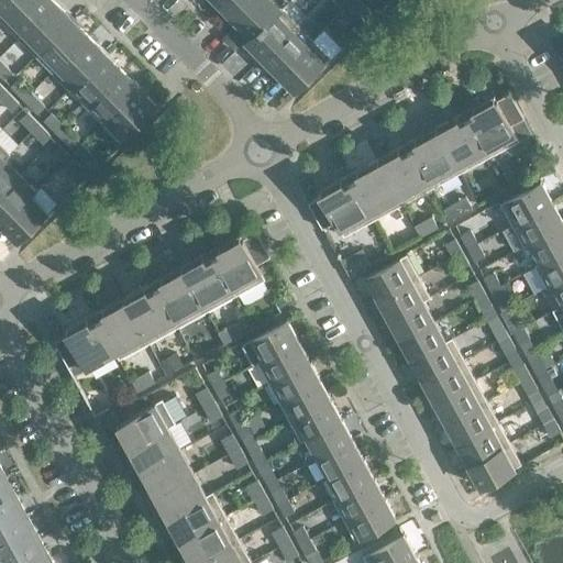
[(22,0),(0,0),(0,18),(2,20),(22,0)]
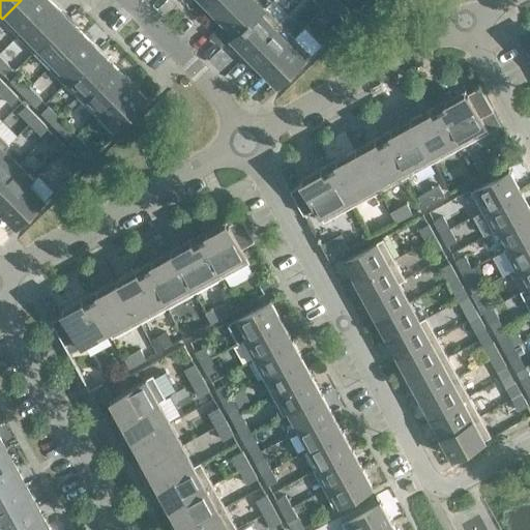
[(52,2),(50,0),(21,0),(2,19),(18,35),(52,2)]
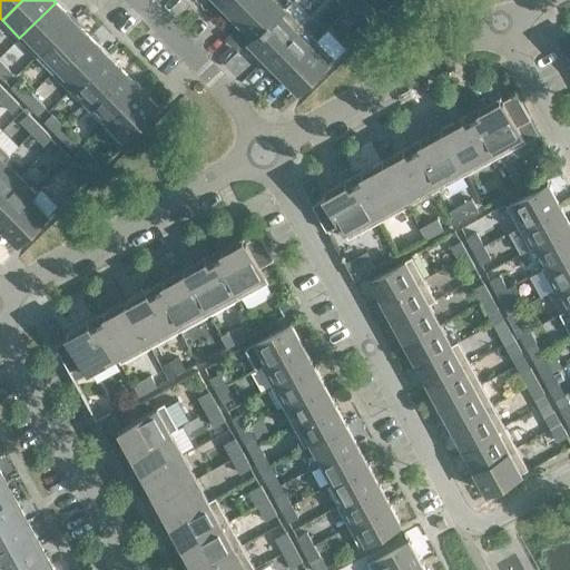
[(259,0),(226,0),(223,5),(238,20),(259,0)]
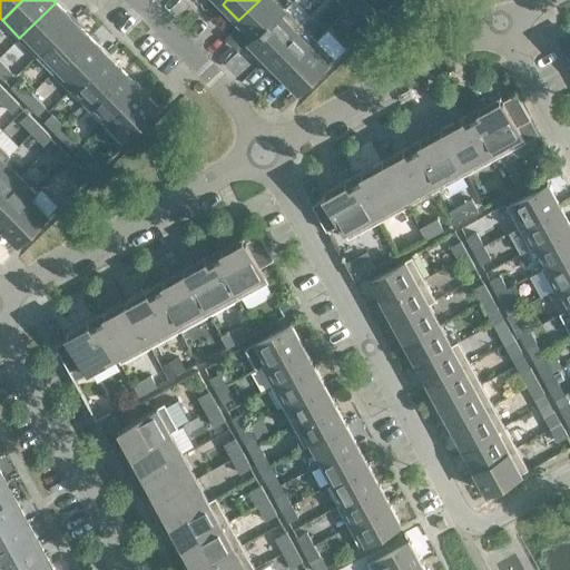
[(259,0),(238,20),(254,36),(248,40),(249,41),(284,8),(283,7),(275,0),(259,0)]
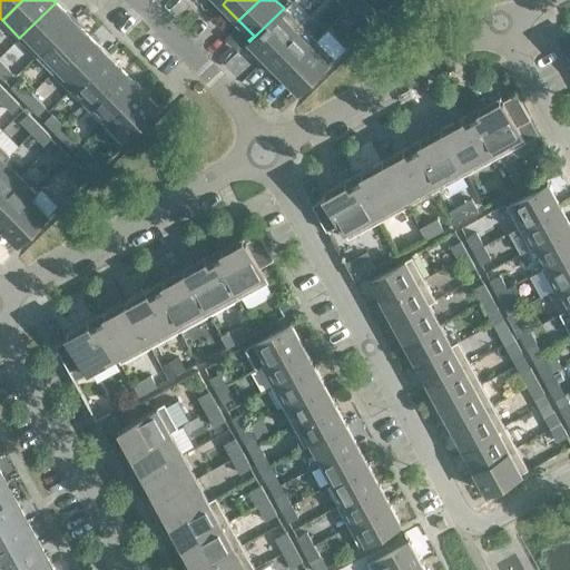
[(373,8),(364,0),(356,0),(353,3),(365,16),(373,8)]
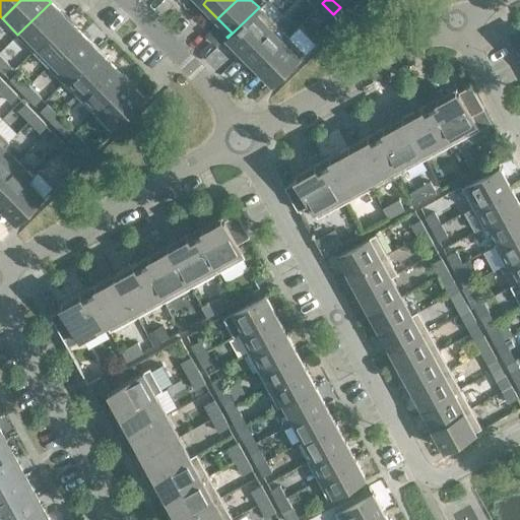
[(66,17),(51,2),(17,35),(33,50),(66,17)]
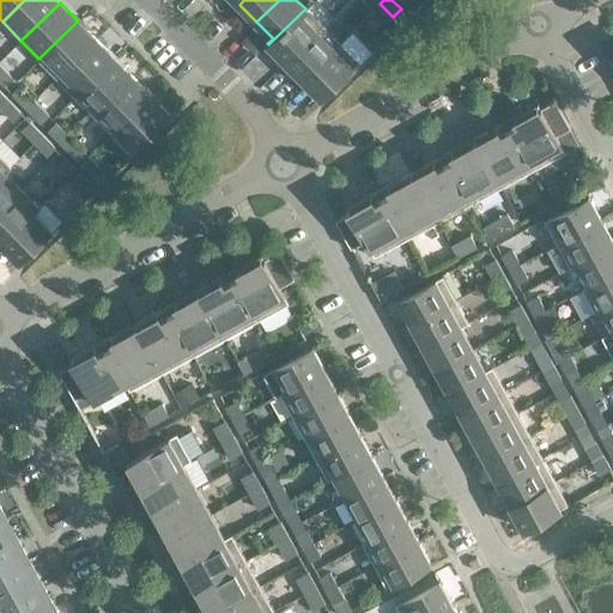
[(323,25),(305,8),(268,44),(286,62),(323,25)]
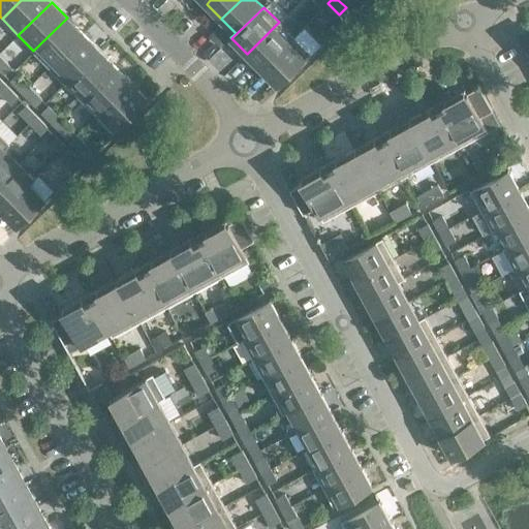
[(83,34),(67,18),(33,51),(50,67),(83,34)]
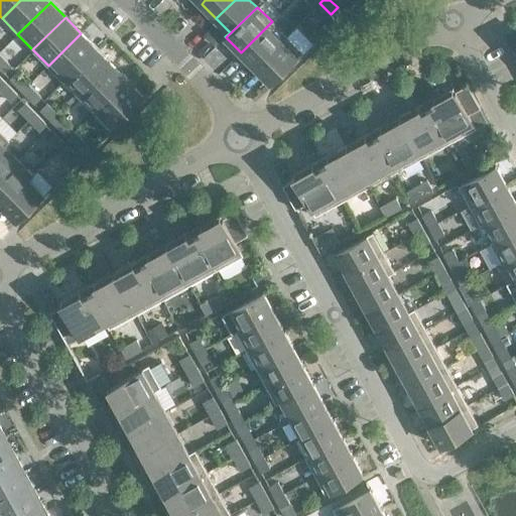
[(286,36),(272,21),(241,52),(255,67),(286,36)]
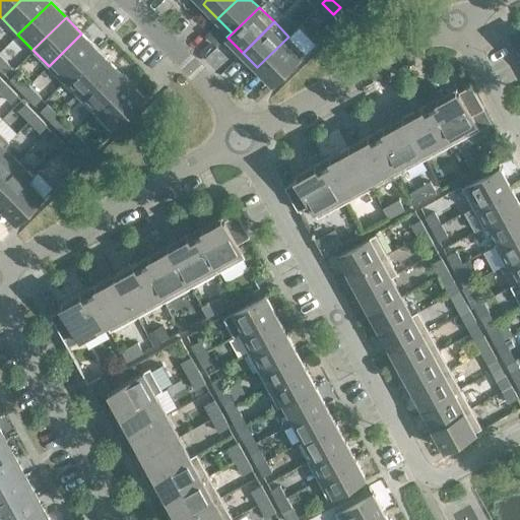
[(96,49),(81,34),(49,66),(64,81),(96,49)]
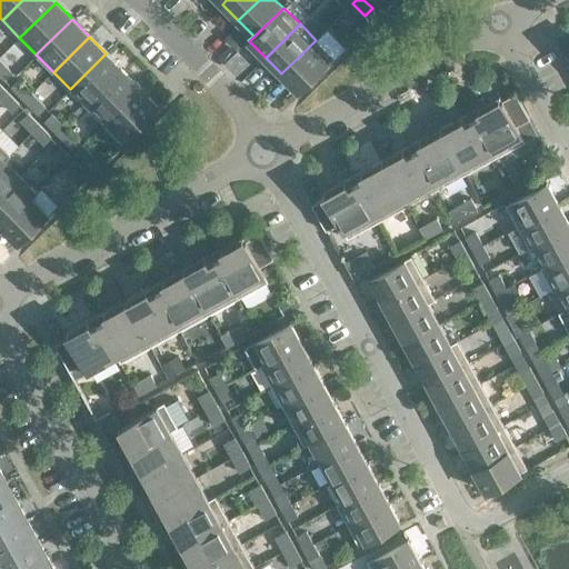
[(332,57),(316,40),(281,73),(298,91),(332,57)]
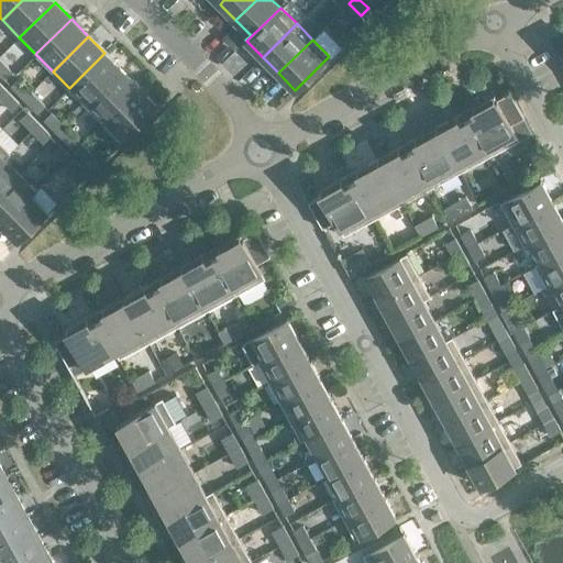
[(122,70),(105,53),(69,88),(86,106),(122,70)]
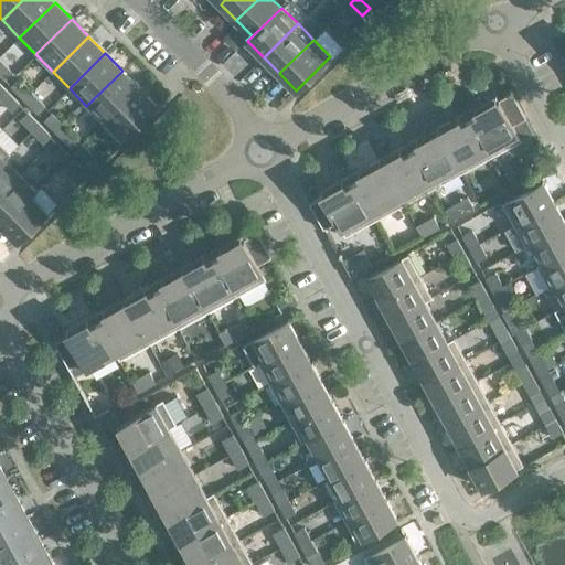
[(11,72),(0,60),(0,74),(4,78),(11,72)]
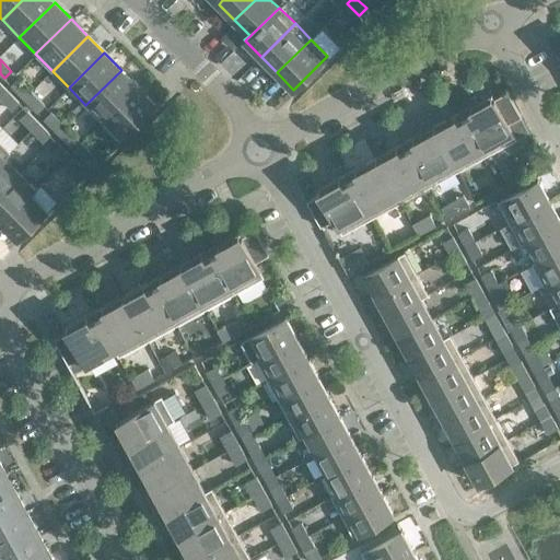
[(138,86),(121,70),(85,105),(102,121),(138,86)]
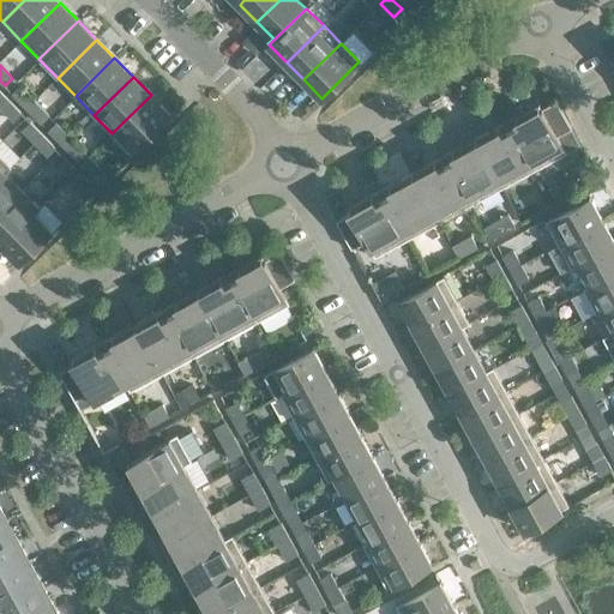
[(20,85),(12,94),(26,108),(35,100),(20,85)]
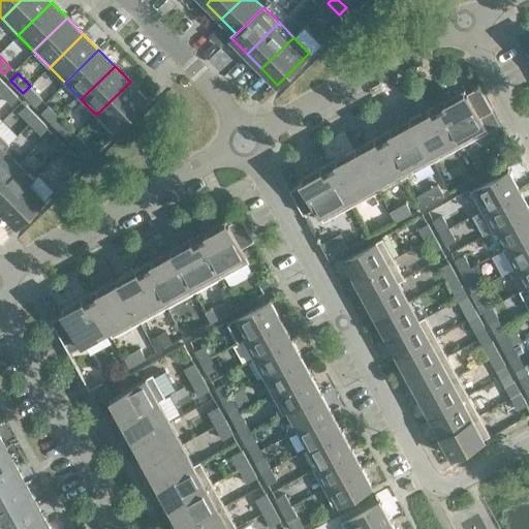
[(147,98),(130,82),(96,115),(113,131),(147,98)]
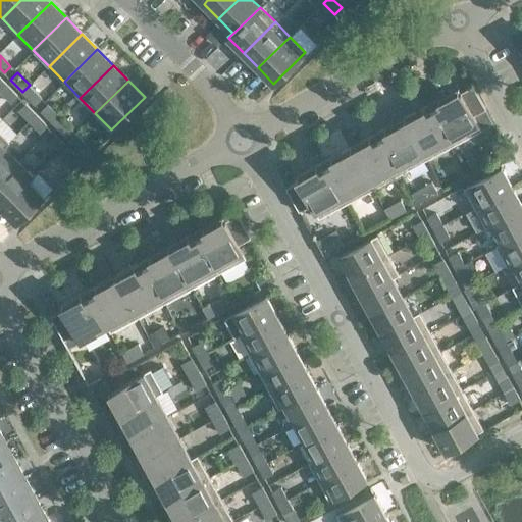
[(17,96),(7,85),(0,91),(11,102),(17,96)]
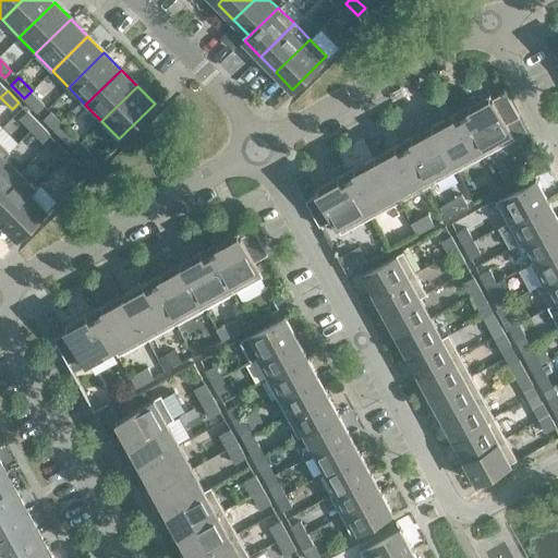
[(45,105),(32,91),(24,98),(37,111),(45,105)]
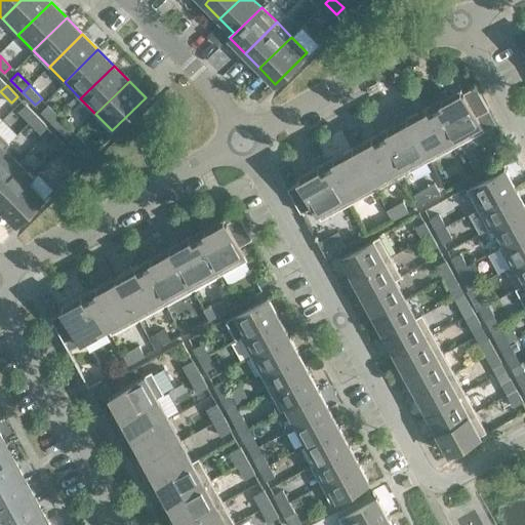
[(488,110),(476,85),(463,92),(460,88),(433,104),(456,146),(484,130),(476,116),(488,110)]
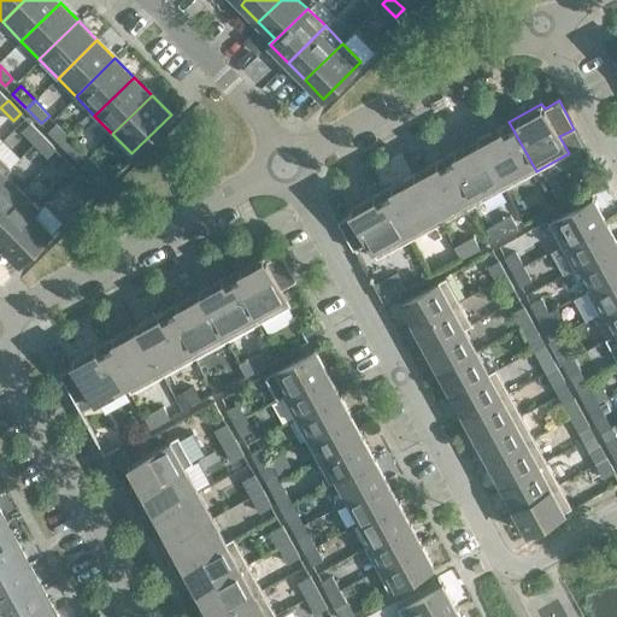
[(42,135),(30,122),(22,130),(35,144),(42,135)]
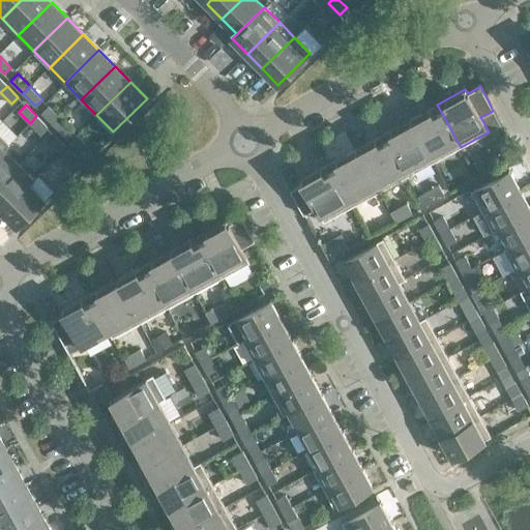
[(461,147),(437,105),(410,119),(434,162),(461,147)]
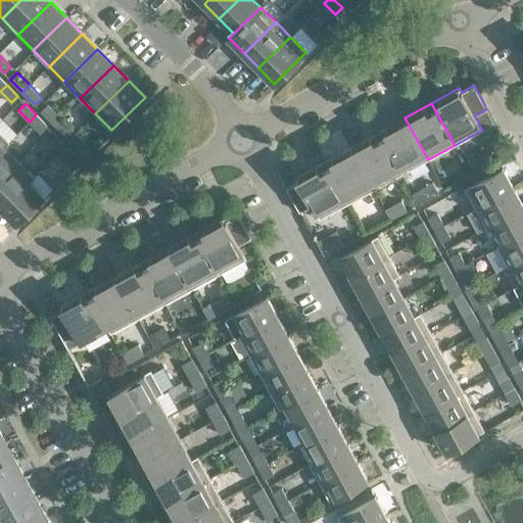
[(48,104),(41,111),(53,124),(60,116),(48,104)]
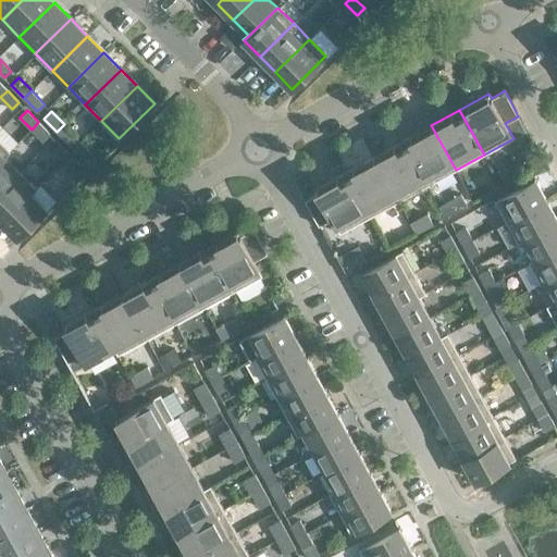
[(50,134),(38,122),(32,130),(42,140),(50,134)]
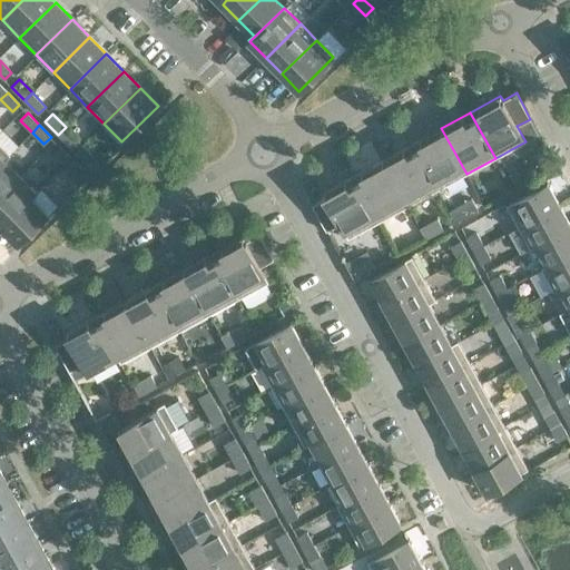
[(79,141),(66,127),(58,135),(71,148),(79,141)]
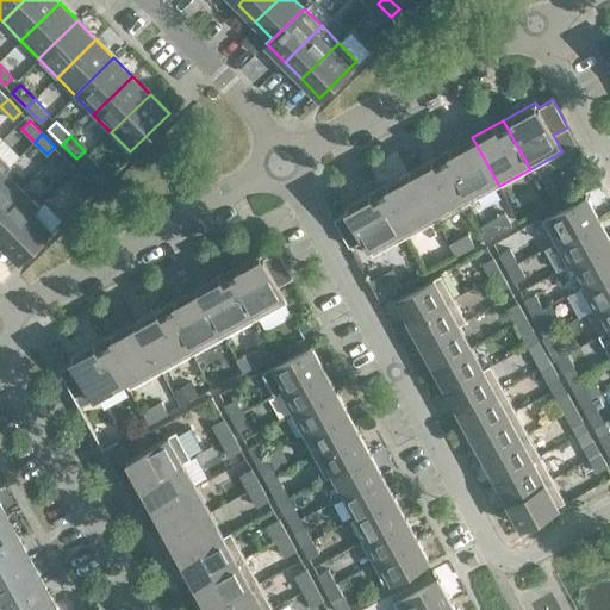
[(499,186),(472,137),(441,154),(467,204),(499,186)]
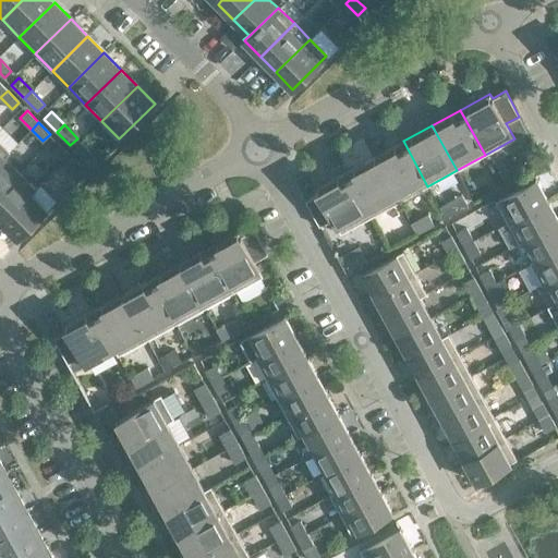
[(427,186),(403,141),(374,157),(399,202),(427,186)]
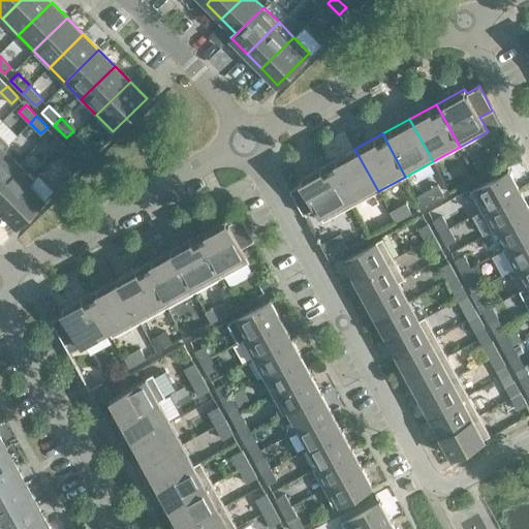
[(0,151),(8,144),(0,134),(0,151)]
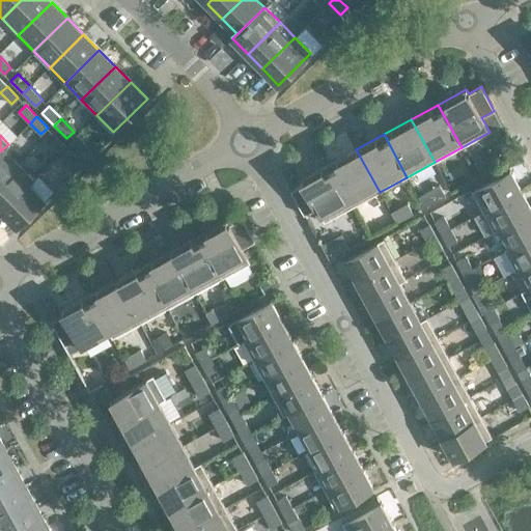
[(77,135),(70,141),(83,155),(89,147),(77,135)]
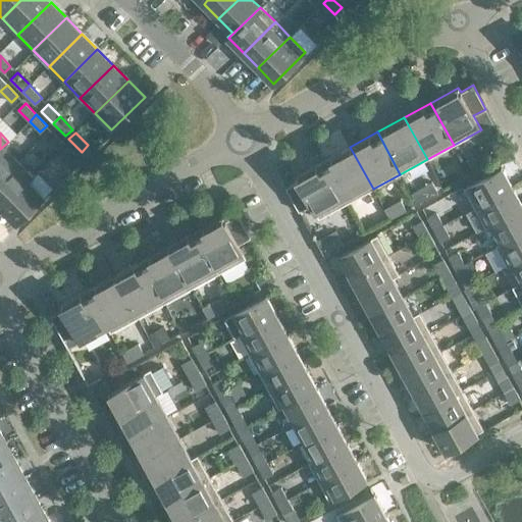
[(65,144),(54,134),(48,140),(58,151),(65,144)]
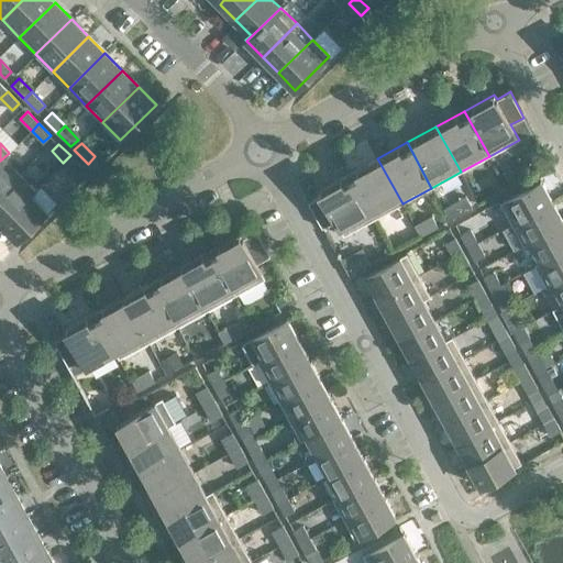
[(10,154),(9,153),(0,161),(0,192),(20,174),(6,158),(10,154)]
